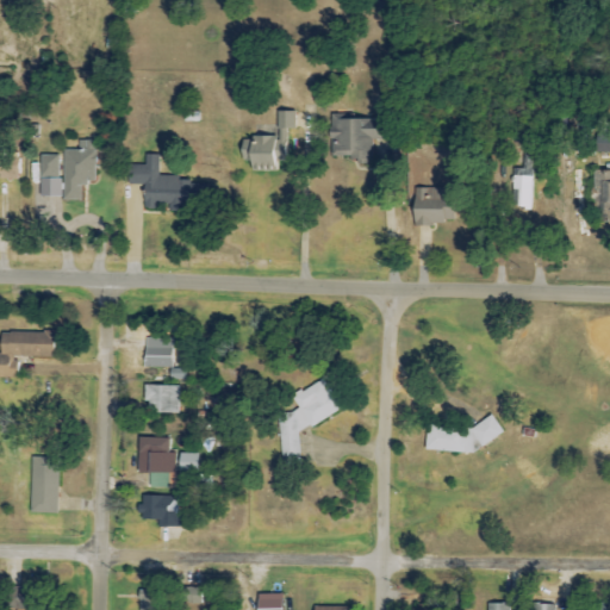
[(286,161),(286,129),(296,129),(296,111),(277,111),(277,136),(242,136),(241,170),(274,170),(274,161),(286,161)]
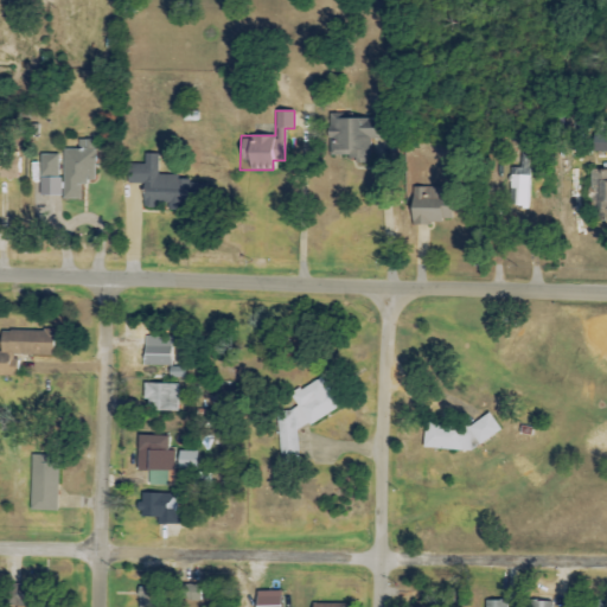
[(370,158),(370,139),(376,139),(376,116),(328,117),(330,158),(370,158)]
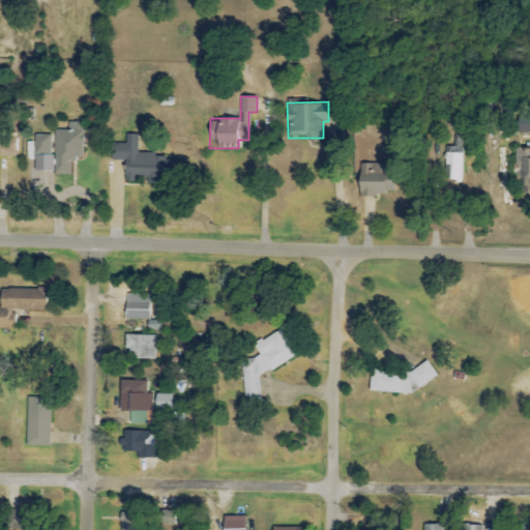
[(518,133),(529,133),(529,116),(519,116),(518,133)]
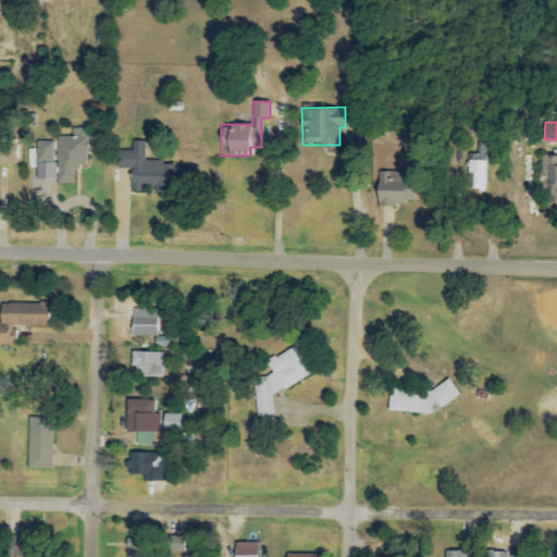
[(36,182),(75,182),(75,168),(87,168),(87,128),(72,128),(72,137),(57,137),(57,143),(36,143),(36,182)]
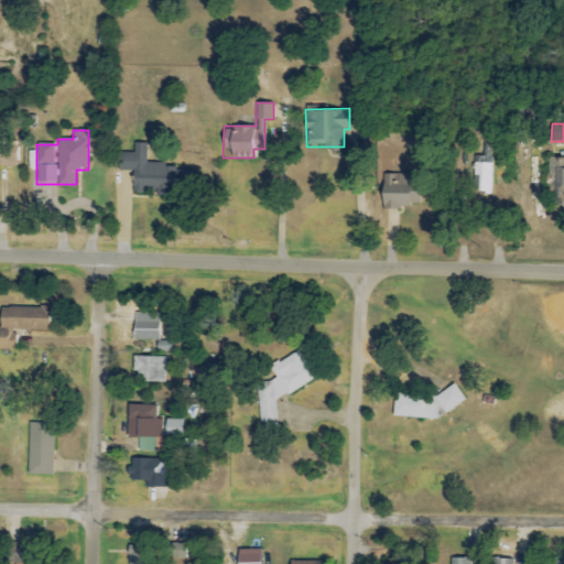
[(188,171),(175,170),(175,164),(148,163),(148,143),(134,142),(134,153),(119,152),(119,170),(133,171),(132,194),(152,194),(151,196),(171,197),(171,191),(188,192),(188,171)]
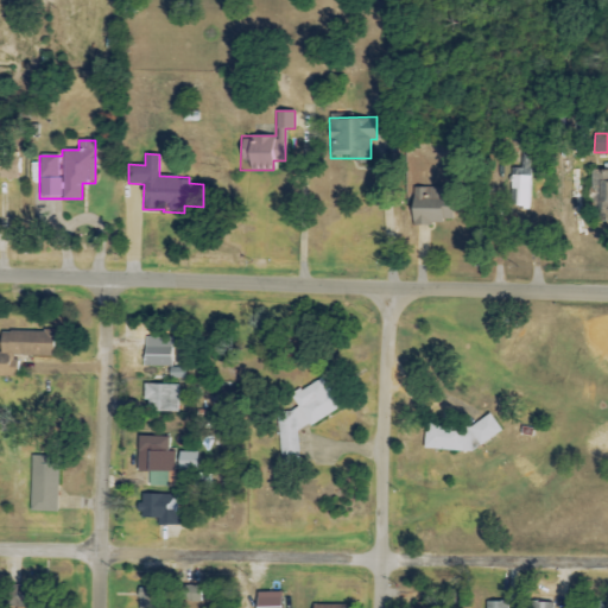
[(607,170),(590,171),(591,222),(607,221),(607,170)]
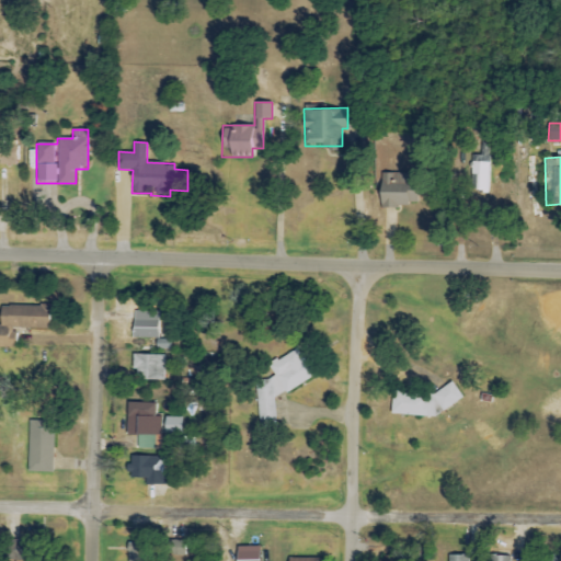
[(379,173),(380,207),(415,205),(414,172),(379,173)]
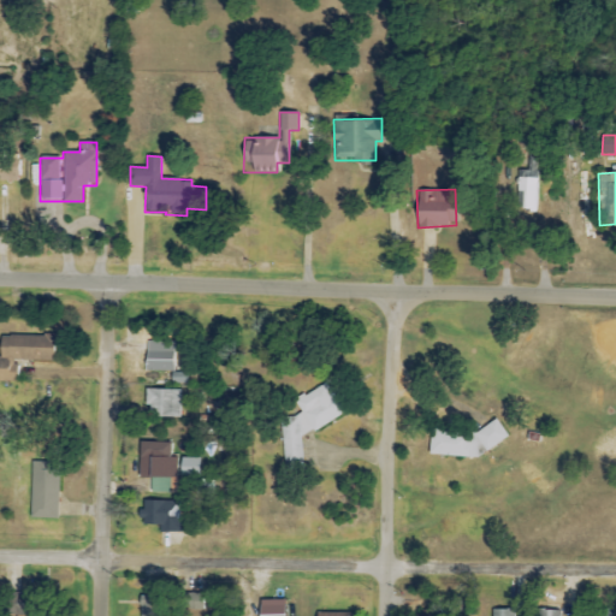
[(0,380),(17,381),(17,361),(55,361),(55,335),(0,335),(0,380)]
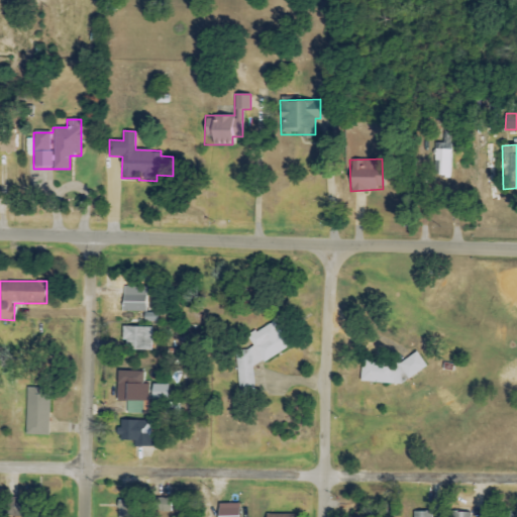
[(146,312),(146,294),(123,294),(122,311),(146,312)]
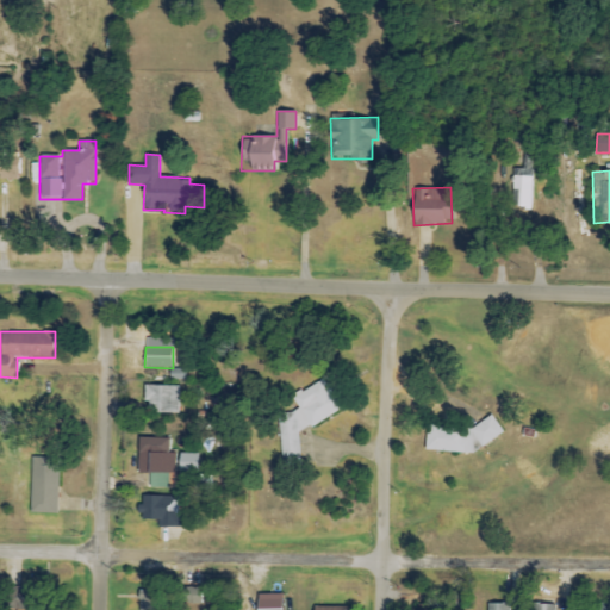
[(186,380),(186,369),(169,369),(170,380),(186,380)]
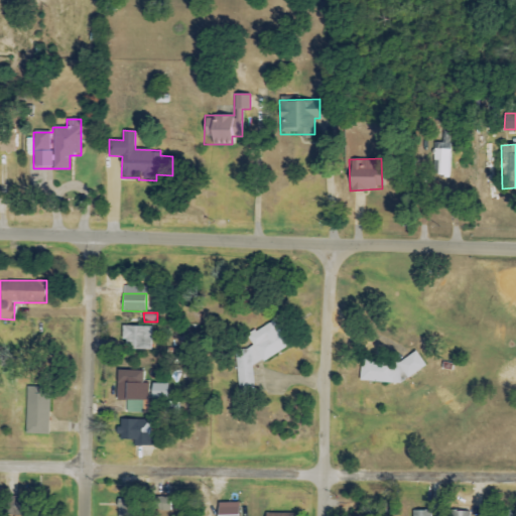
[(289,346),(274,319),(255,332),(249,332),(250,347),(245,350),(235,351),(238,391),(254,390),(253,366),(260,362),(263,362),(289,346)]
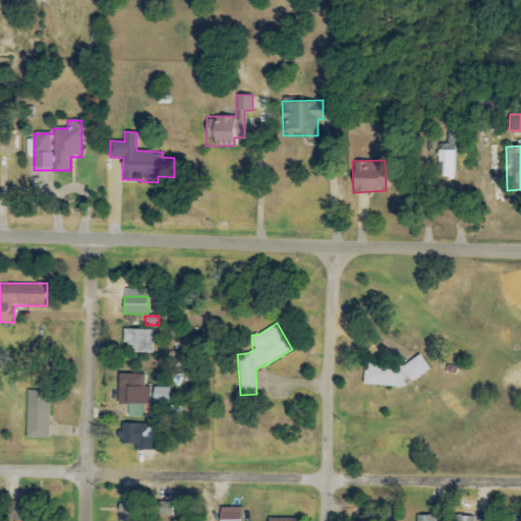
[(154,331),(123,329),(123,344),(127,344),(126,353),(153,354),(154,331)]
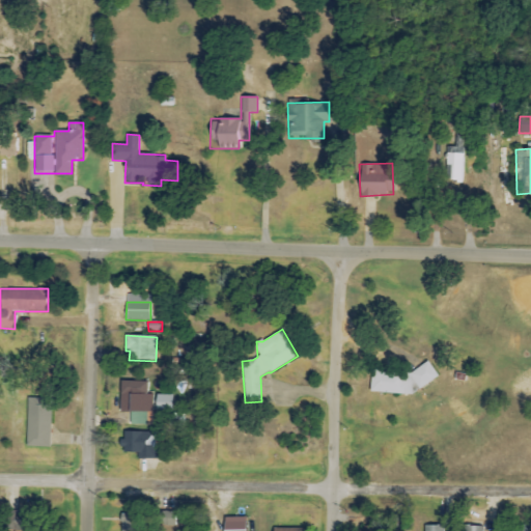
[(370,393),(413,394),(413,383),(432,384),(432,372),(371,370),(370,393)]
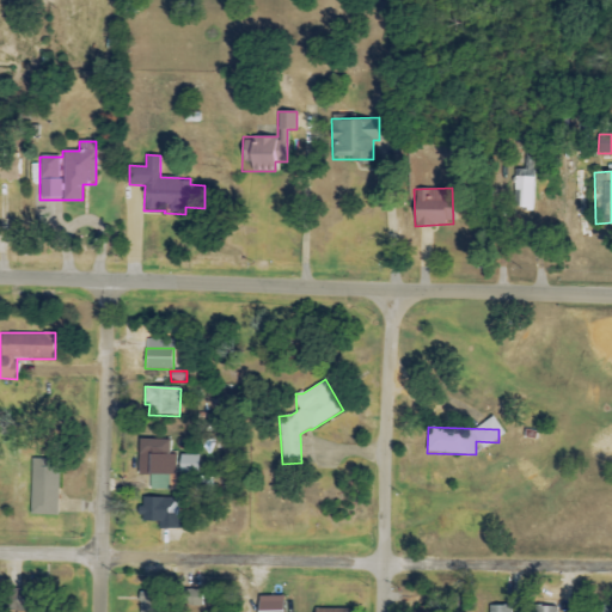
[(181,473),(200,475),(201,456),(182,456),(181,473)]
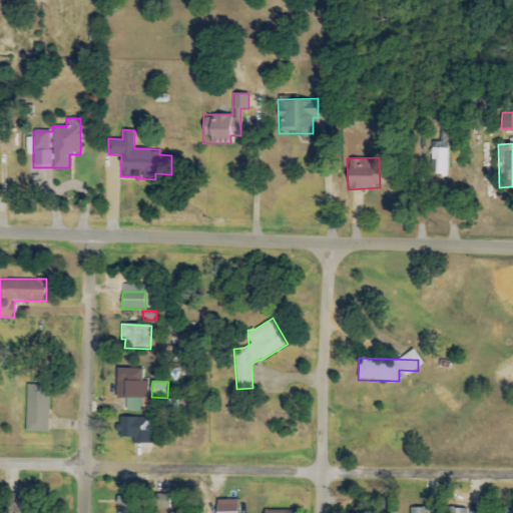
[(48,433),(49,388),(27,387),(26,432),(48,433)]
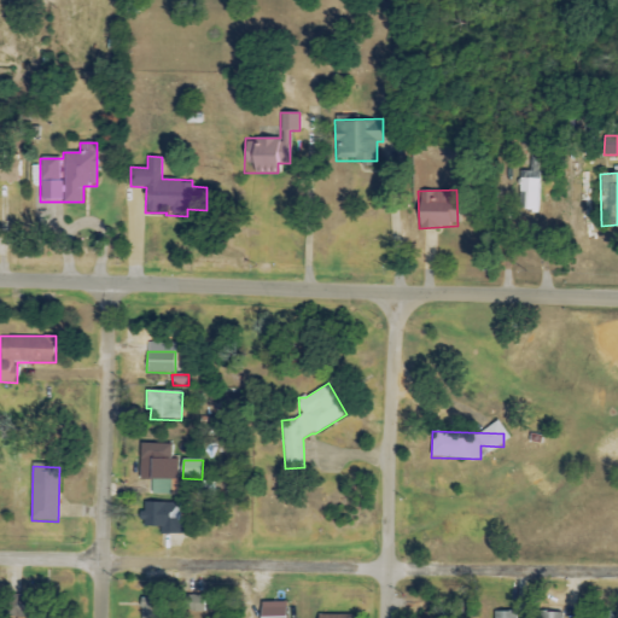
[(161,534),(188,535),(188,518),(180,518),(180,503),(145,502),(144,512),(141,512),(141,526),(161,528),(161,534)]
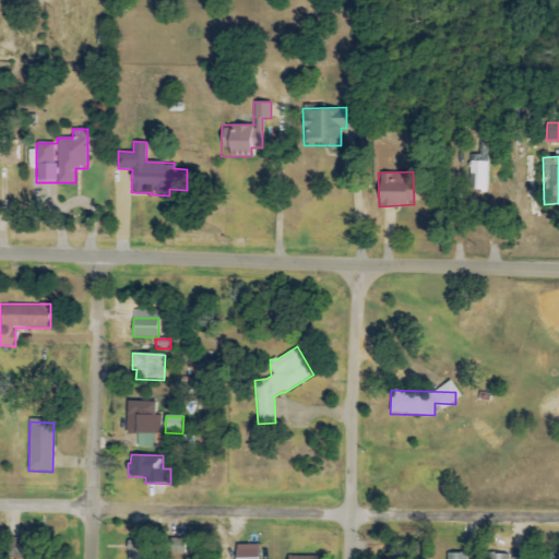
[(44,558),(46,534),(35,533),(35,539),(4,537),(3,558),(44,558)]
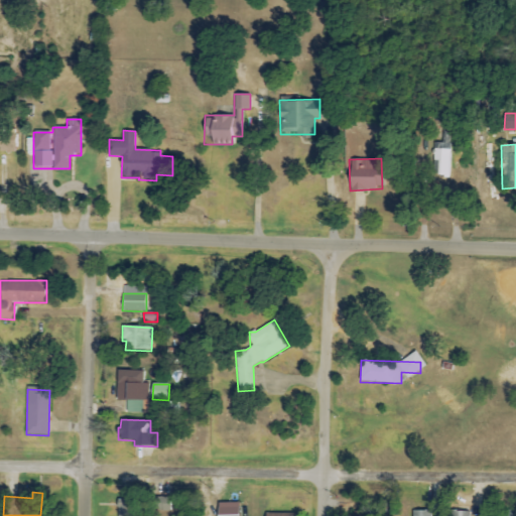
[(117,515),(130,515),(131,503),(118,502),(117,515)]
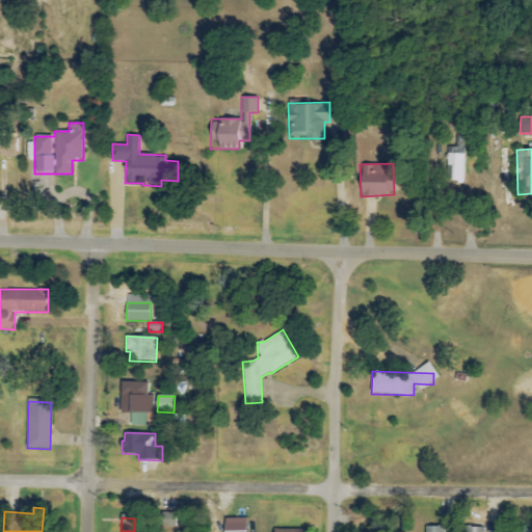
[(224,531),(245,531),(246,519),(224,519),(224,531)]
